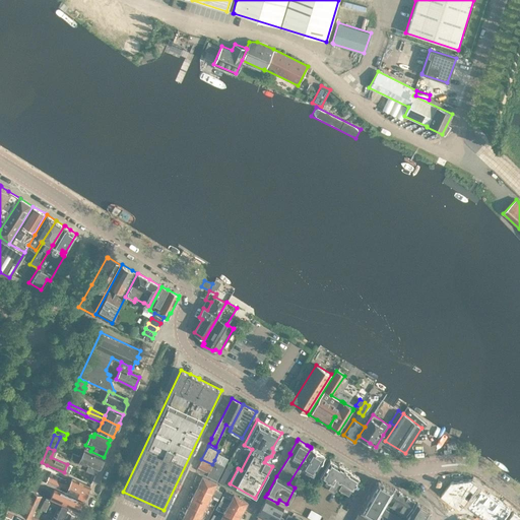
[(311,448),(300,466),(314,475),(310,481),(314,483),(319,476),(329,459),(324,456),(324,455),(319,452),(312,448),(311,448)]
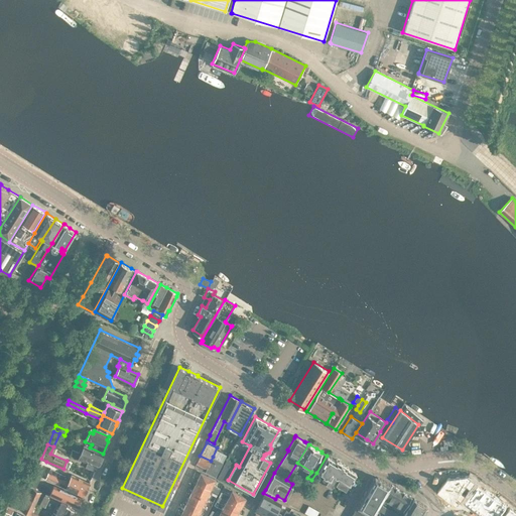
[(86,460),(98,465),(103,454),(84,445),(80,455),(78,455),(79,453),(72,449),(70,454),(85,461),(86,460)]
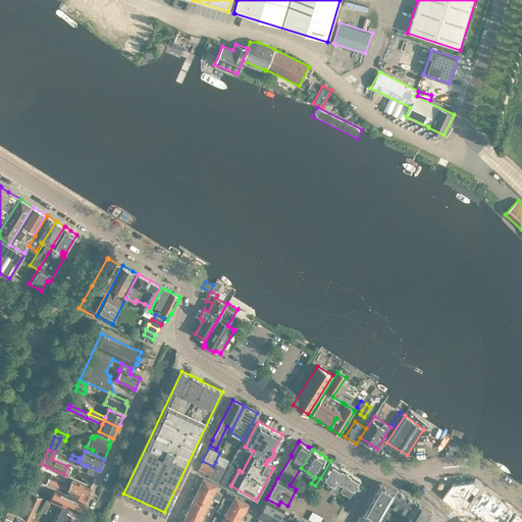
[(225,467),(215,462),(213,466),(202,461),(199,468),(209,473),(207,476),(218,482),(225,467)]
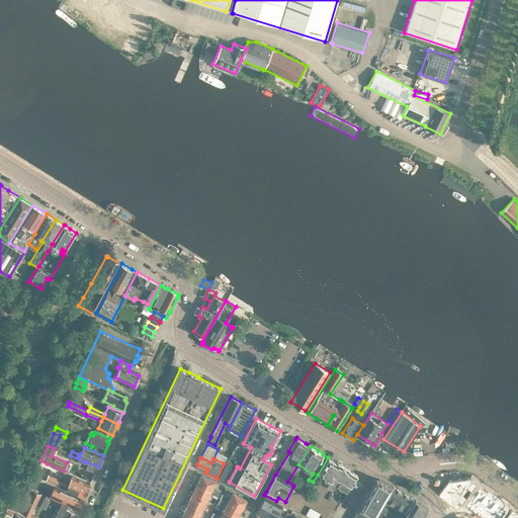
[(328,457),(318,475),(330,482),(327,487),(333,490),(336,484),(338,486),(337,487),(346,492),(357,475),(348,469),(349,468),(337,461),(336,462),(328,457)]
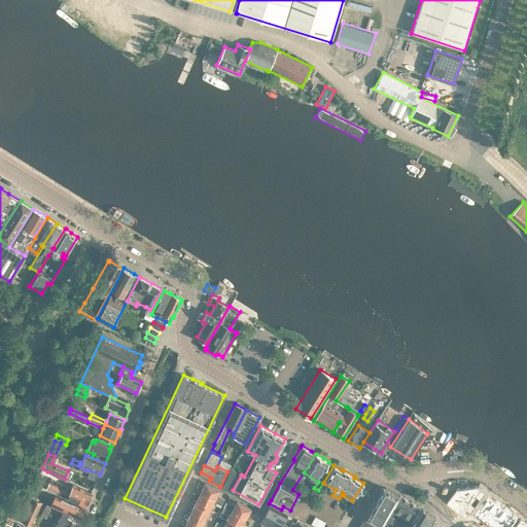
[(89,472),(86,477),(97,482),(99,477),(89,472)]
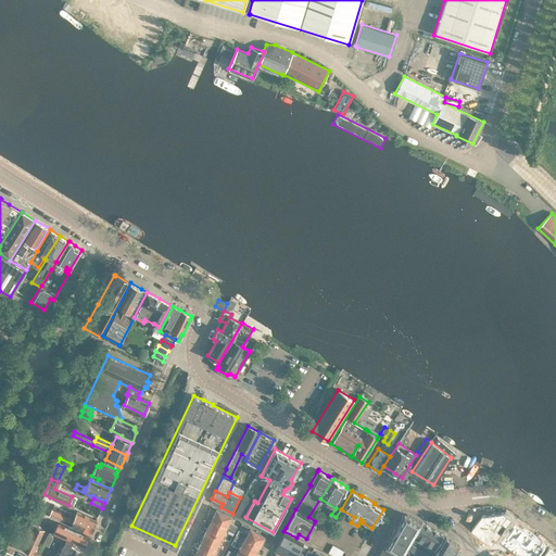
[(52,509),(49,516),(89,534),(97,519),(77,510),(74,519),(67,516),(70,512),(54,505),(52,509)]
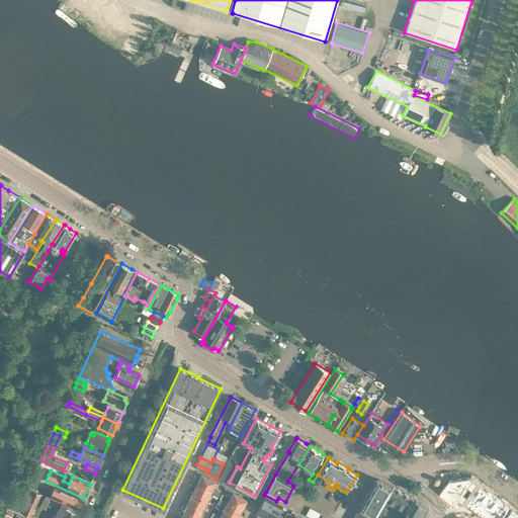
[(201,473),(196,484),(202,487),(206,488),(210,490),(209,492),(218,495),(221,489),(212,485),(216,481),(201,473)]
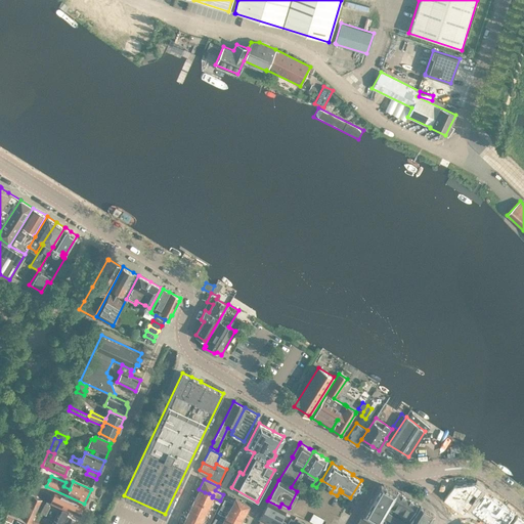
[(35,480),(29,492),(30,493),(36,495),(41,483),(36,481),(35,480)]
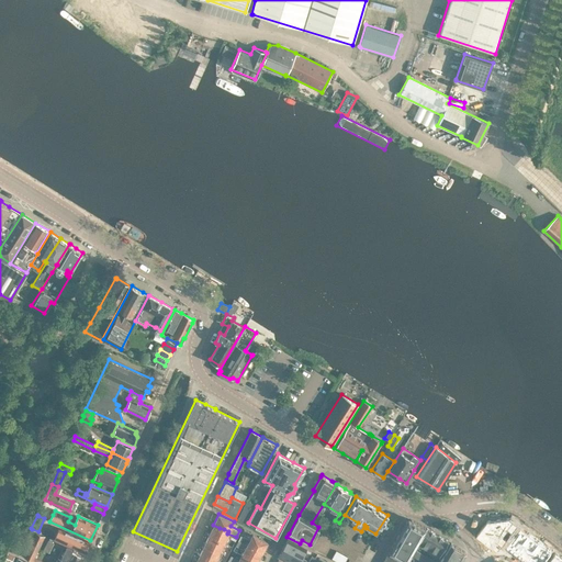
[(487,520),(476,535),(493,548),(508,528),(510,529),(516,523),(514,520),(509,517),(487,520)]
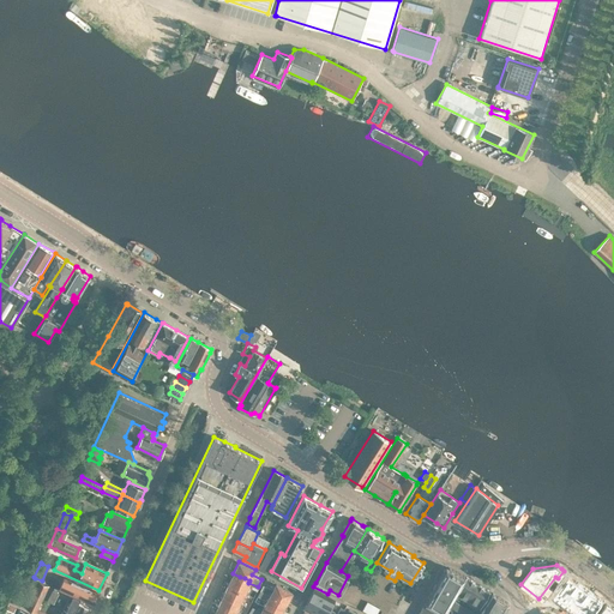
[(464,577),(445,566),(425,602),(443,613),(464,577)]
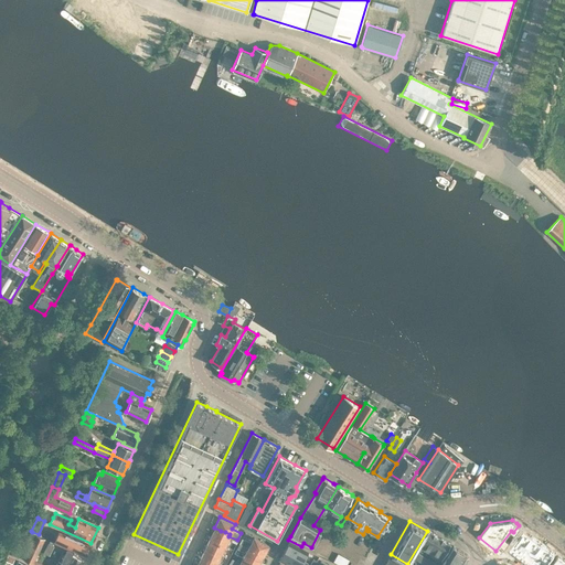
[(214,528),(210,539),(224,545),(225,544),(225,543),(228,536),(230,534),(225,532),(221,531),(214,528)]
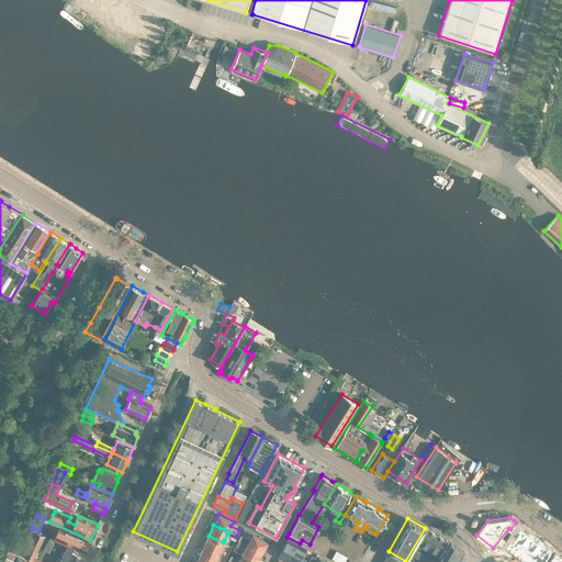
[(515,534),(506,546),(528,561),(542,561),(552,550),(520,526),(515,534)]
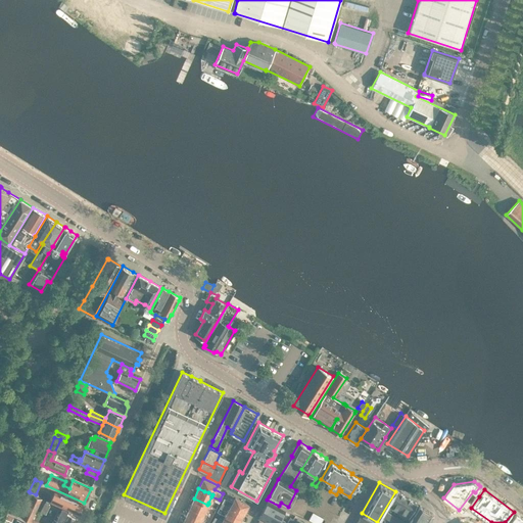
[(49,502),(79,515),(83,505),(54,491),(49,502)]
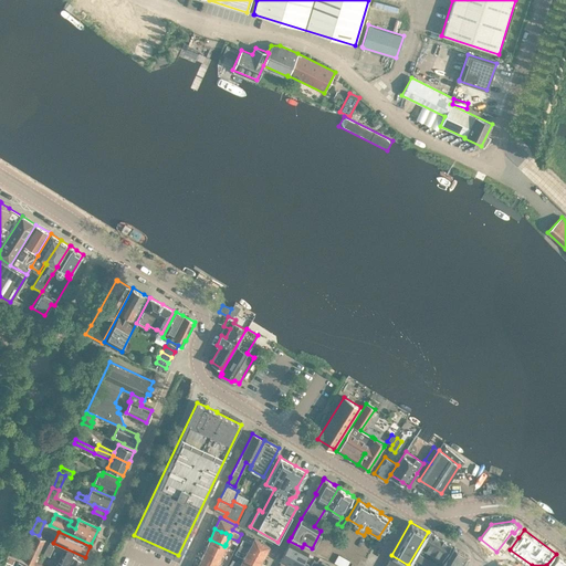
[(420,548),(430,554),(440,538),(429,532),(423,542),(420,548)]
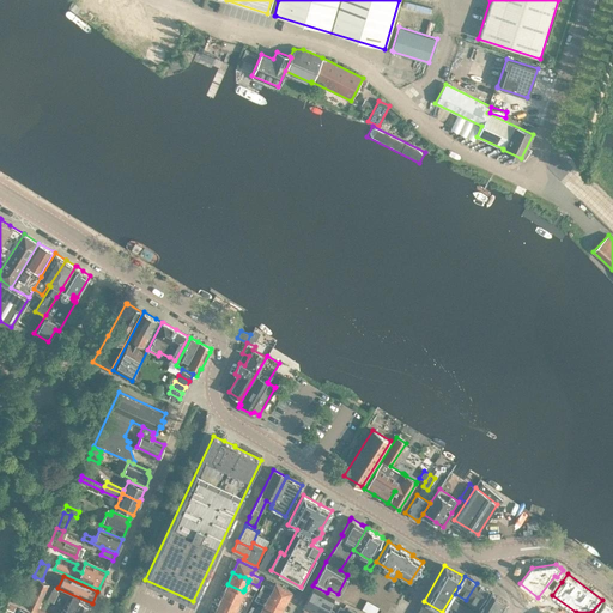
[(35,577),(23,605),(41,612),(72,612),(66,610),(66,608),(64,607),(60,612),(48,612),(37,608),(48,583),(35,577)]
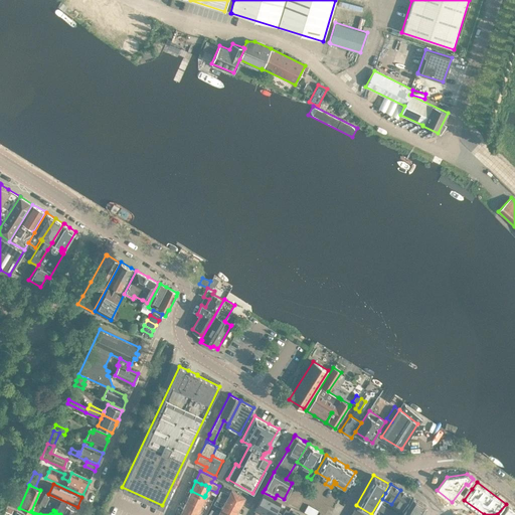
[(220,491),(218,495),(239,506),(244,497),(231,490),(228,495),(220,491)]
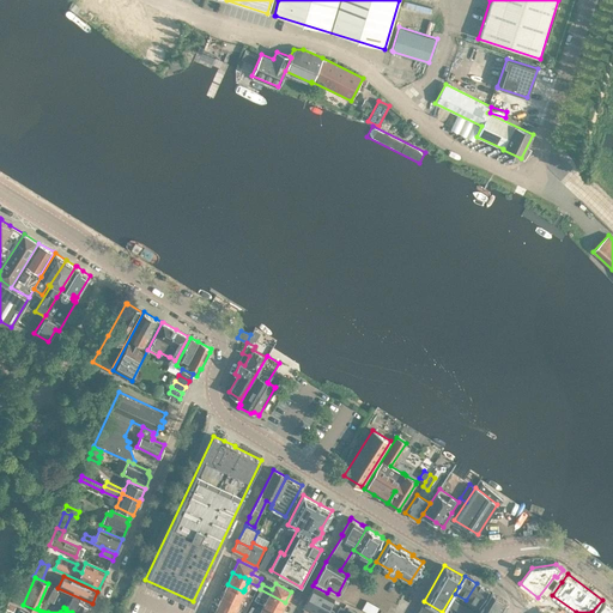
[(477,583),(466,600),(478,607),(489,590),(477,583)]
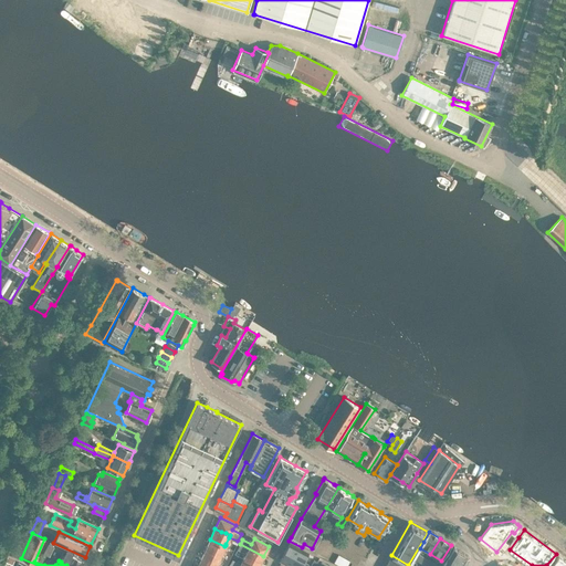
[(210,540),(205,549),(212,553),(220,557),(222,558),(223,556),(221,555),(221,554),(224,547),(224,546),(210,540)]
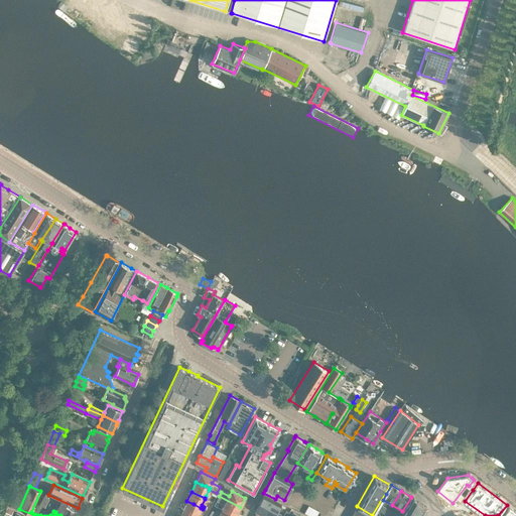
[(264,494),(259,502),(276,511),(281,503),(264,494)]
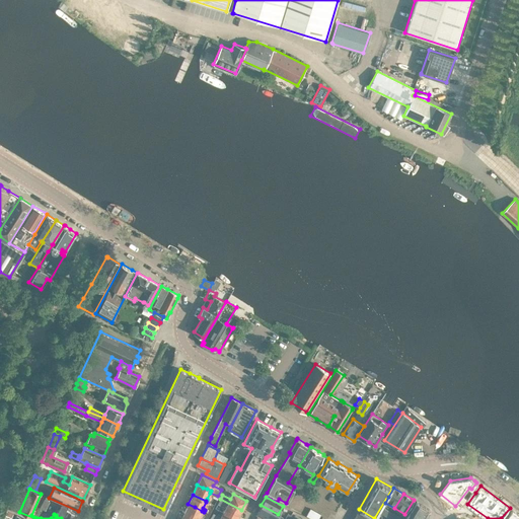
[(44,498),(40,507),(45,510),(49,501),(44,498)]
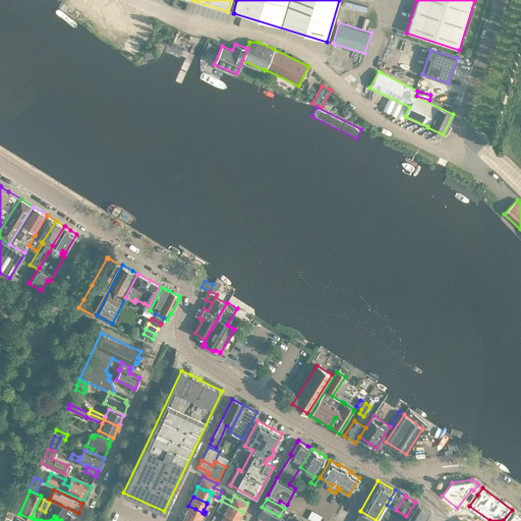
[(226,510),(224,514),(236,520),(237,520),(242,512),(221,501),(218,506),(226,510)]
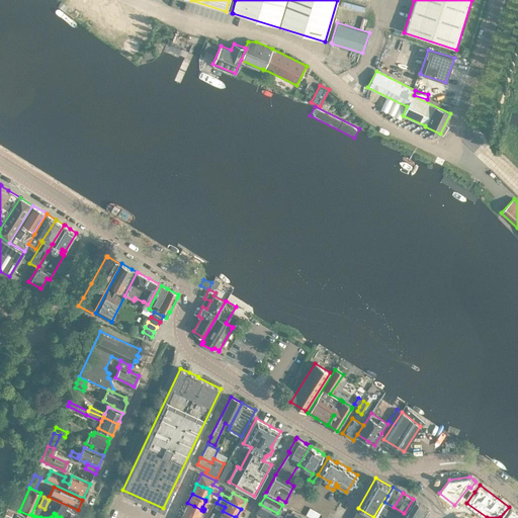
[(415,501),(404,517),(422,517),(429,508),(415,501)]
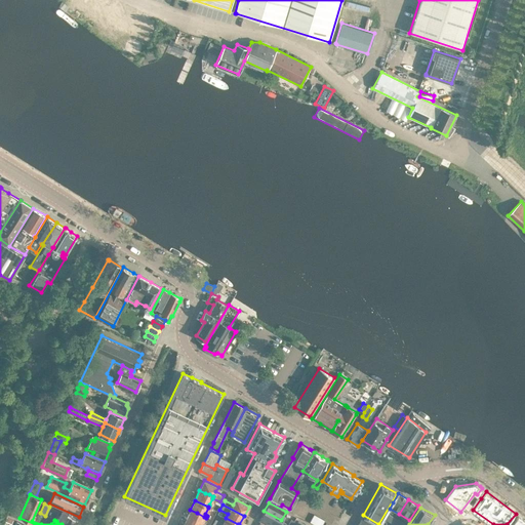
[(68,513),(63,510),(56,521),(56,522),(62,524),(74,524),(77,520),(67,515),(68,513)]
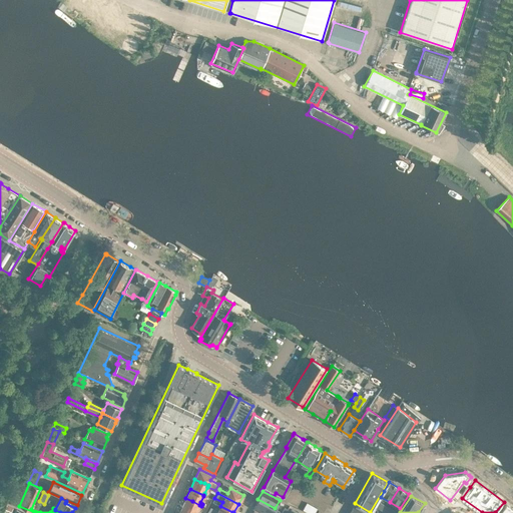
[(183,504),(181,508),(192,512),(194,512),(197,508),(198,507),(200,508),(201,506),(199,505),(192,501),(185,498),(185,500),(183,503),(183,504)]
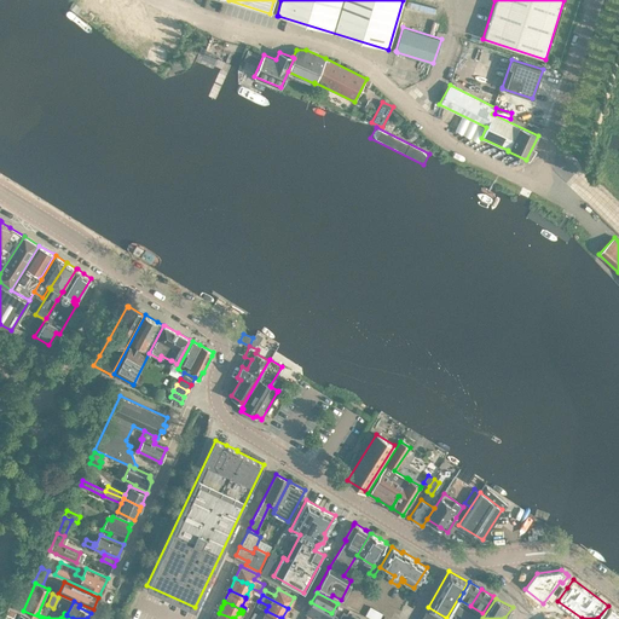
[(311,602),(305,613),(316,618),(328,618),(331,613),(311,602)]
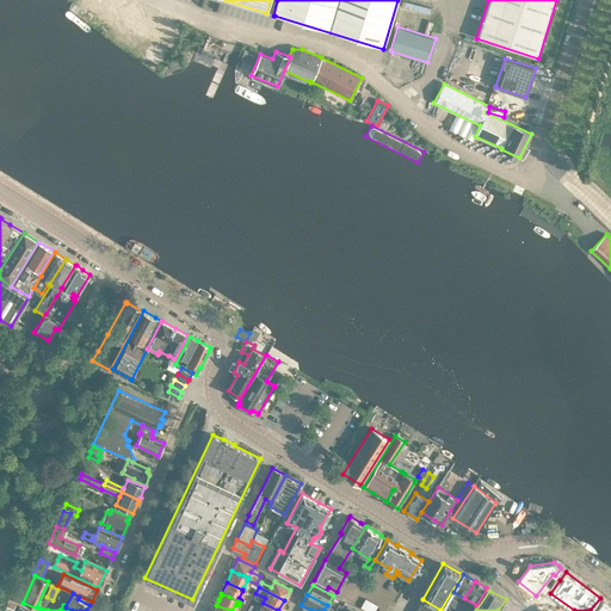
[(366,598),(362,606),(370,610),(372,610),(377,604),(366,598)]
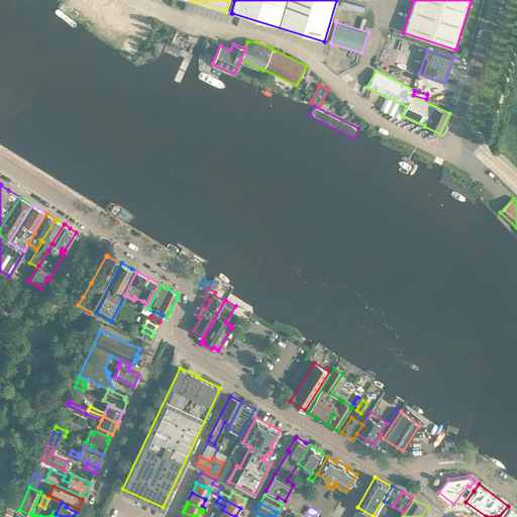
[(516,516),(516,513),(511,508),(504,516),(516,516)]
